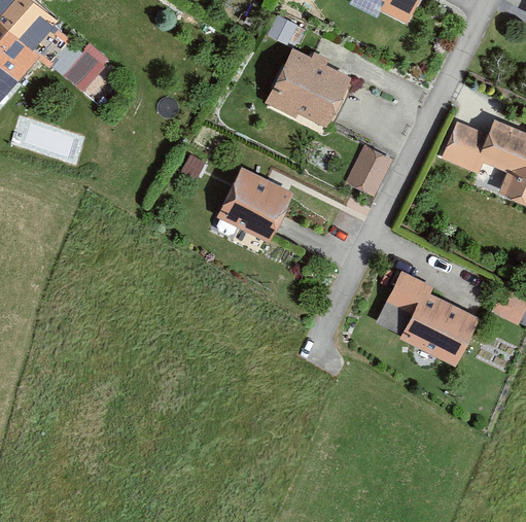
[(29,0),(0,0),(0,101),(63,29),(29,0)]
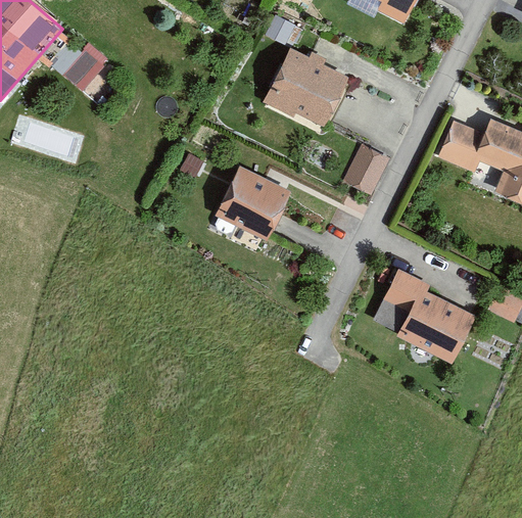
[(417,0),(379,0),(382,1),(378,10),(407,24),(417,0)]
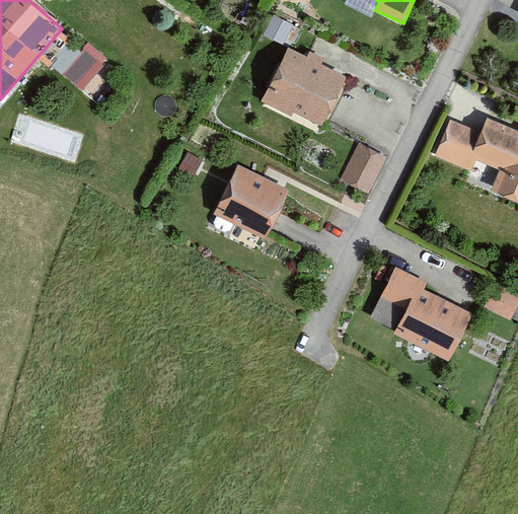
[(87,92),(113,58),(89,41),(79,54),(65,43),(49,64),(87,92)]
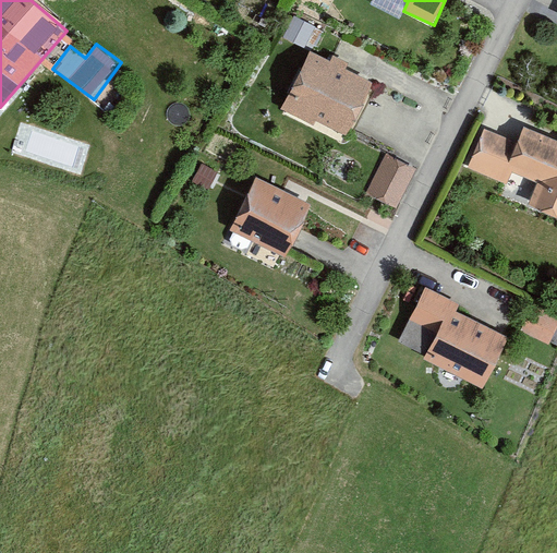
[(367,80),(310,51),(283,104),(341,132),(367,80)]
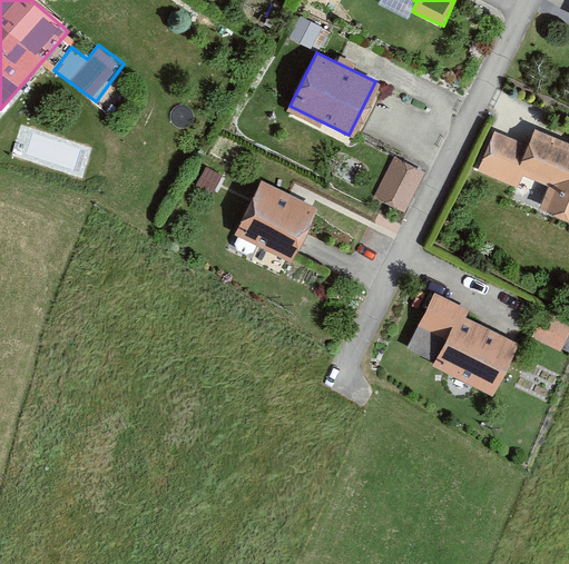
[(494,128),(479,168),(513,182),(519,169),(553,184),(545,206),(568,215),(568,141),(530,126),(525,140),(494,128)]
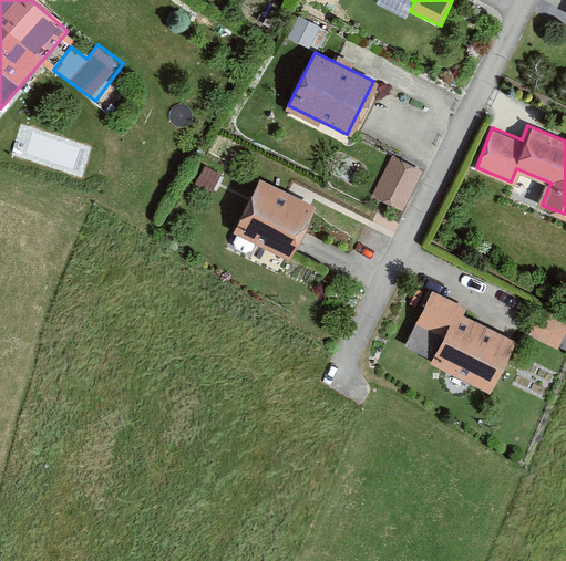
[(392,157),(374,198),(407,211),(424,170),(392,157)]
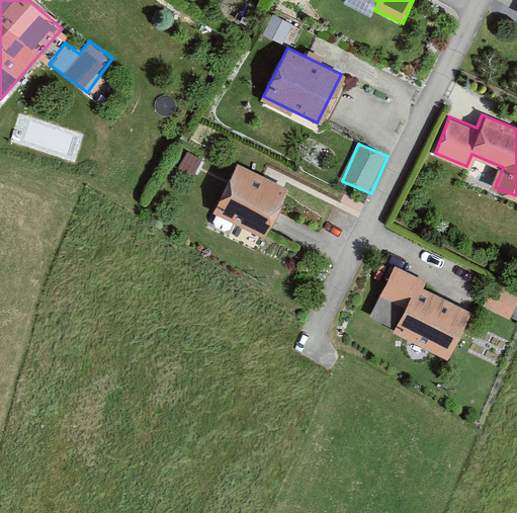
[(284,191),(232,166),(209,214),(261,238),(284,191)]
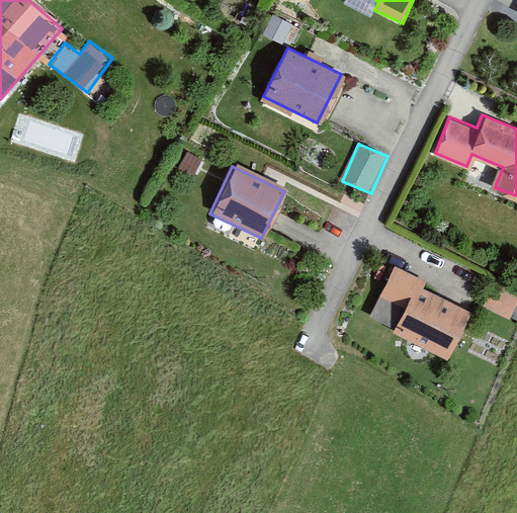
[(394,266),(380,295),(404,307),(392,332),(446,359),(469,312),(423,289),(427,282),(394,266)]
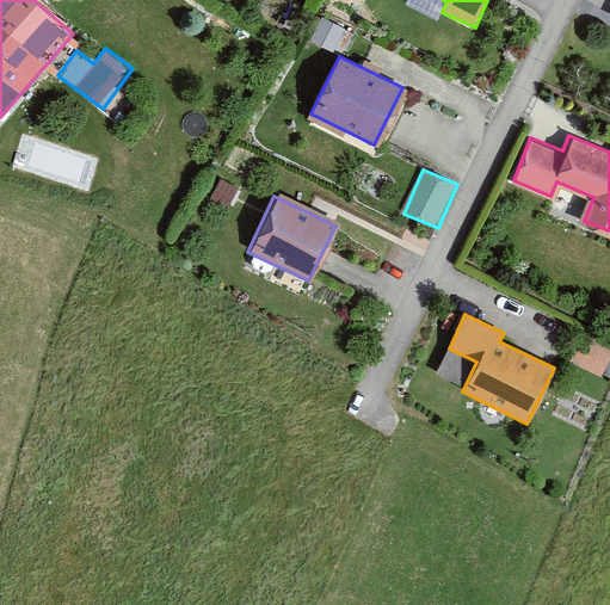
[(609,350),(589,339),(577,362),(603,376),(609,362),(609,350)]
